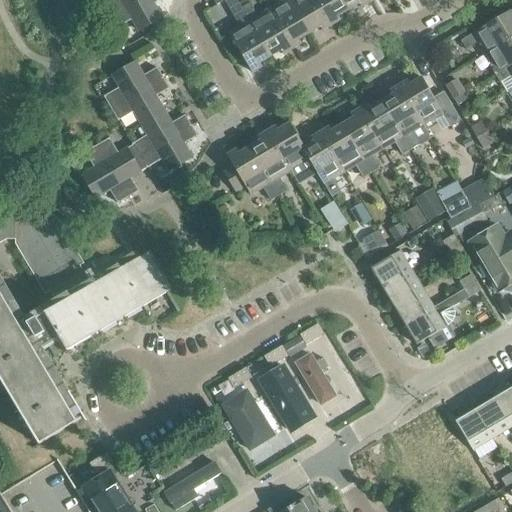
[(110,0),(102,5),(109,17),(137,0),(110,0)]
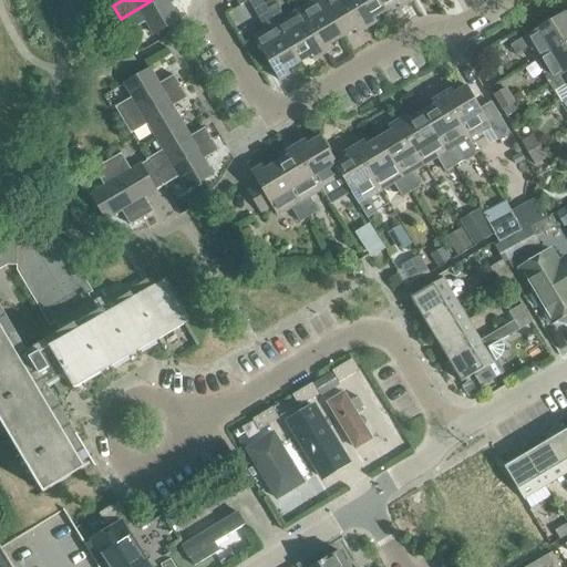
[(169,4),(177,0),(152,0),(121,19),(129,32),(146,21),(154,35),(179,20),(169,4)]
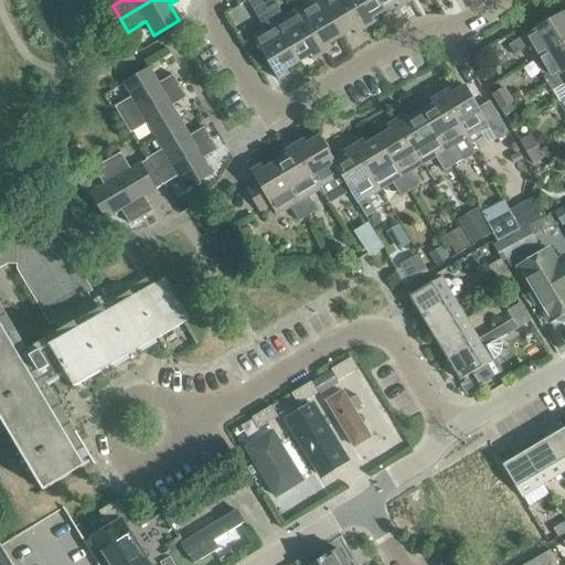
[(318,0),(306,0),(309,4),(297,12),(322,55),(332,49),(329,44),(341,38),(318,0)]
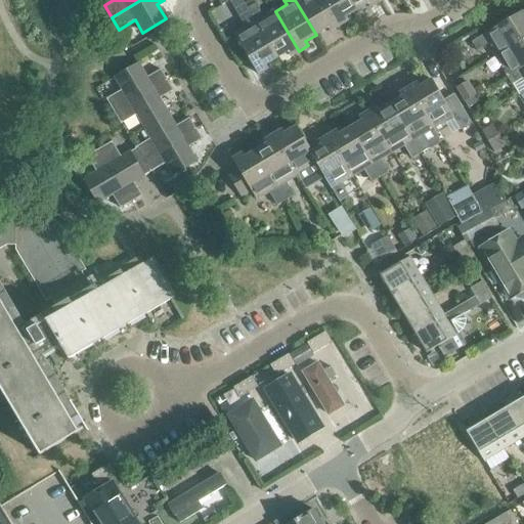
[(295,0),(316,35),(328,29),(330,33),(339,27),(322,0),(295,0)]
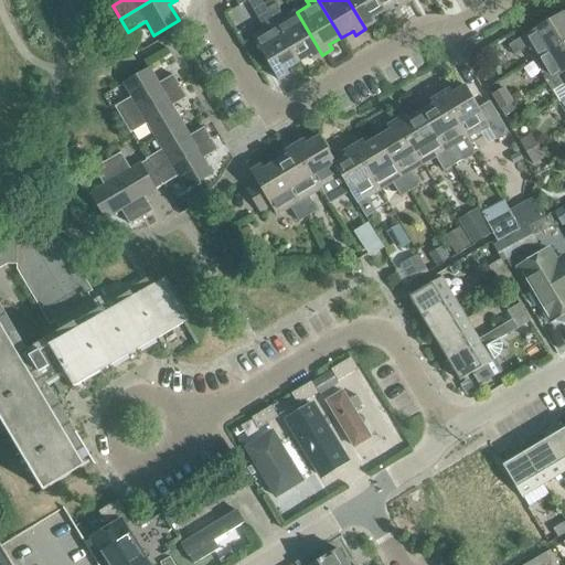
[(348,0),(365,29),(375,23),(373,19),(384,12),(376,0),(348,0)]
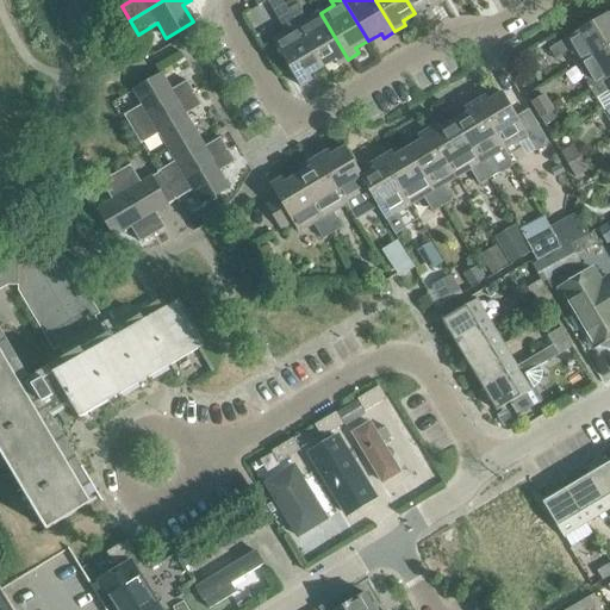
[(439,0),(406,0),(415,13),(428,5),(430,10),(441,4),(439,0)]
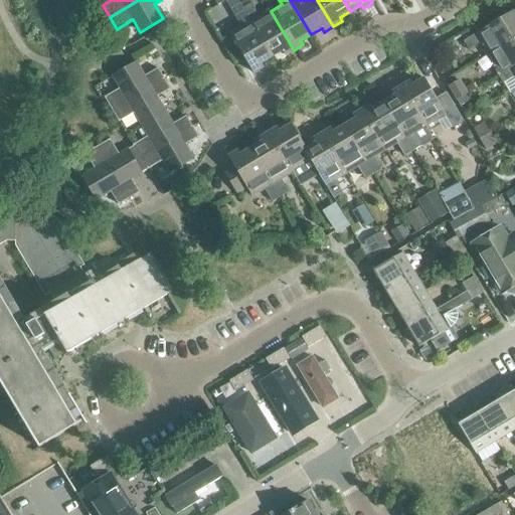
[(271,11),(260,17),(250,4),(242,9),(272,57),(282,51),(285,55),(294,50),(271,11)]
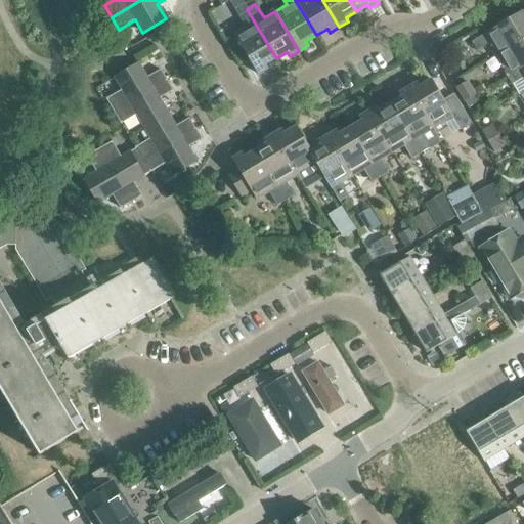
[(234,35),(258,75),(268,70),(265,66),(276,58),(247,9),(238,14),(247,28),(234,35)]
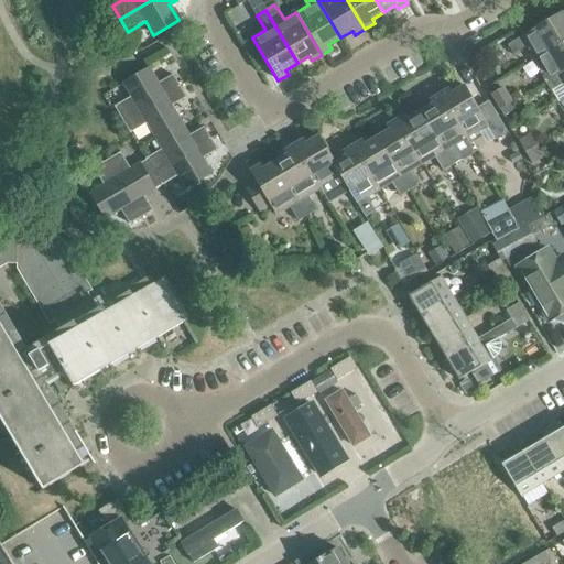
[(529,46),(535,58),(563,41),(563,18),(561,13),(507,45),(513,55),(529,46)]
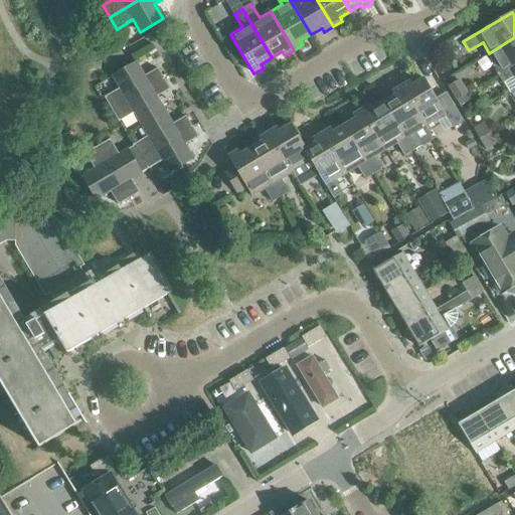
[(493,67),(498,75),(514,63),(514,37),(489,53),(496,64),(493,67)]
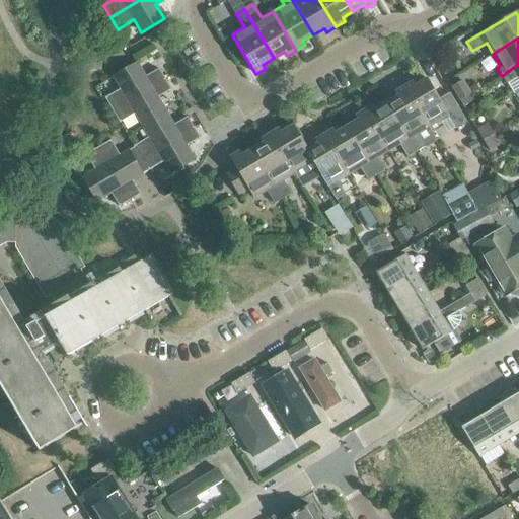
[(122,89),(105,98),(113,110),(165,80),(159,69),(145,77),(137,63),(114,77),(122,89)]
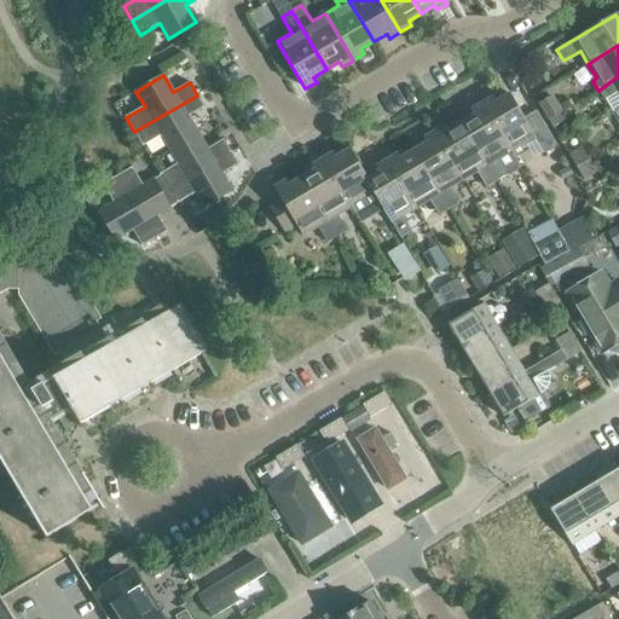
[(618,76),(599,91),(603,100),(618,91),(618,76)]
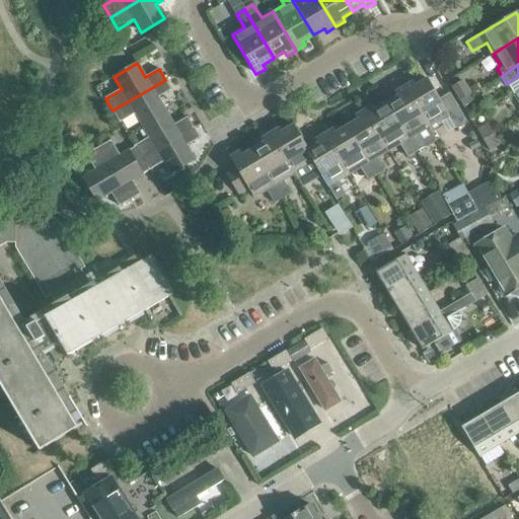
[(413,82),(403,87),(428,127),(447,116),(455,129),(466,123),(449,94),(439,100),(427,79),(416,85),(413,82)]
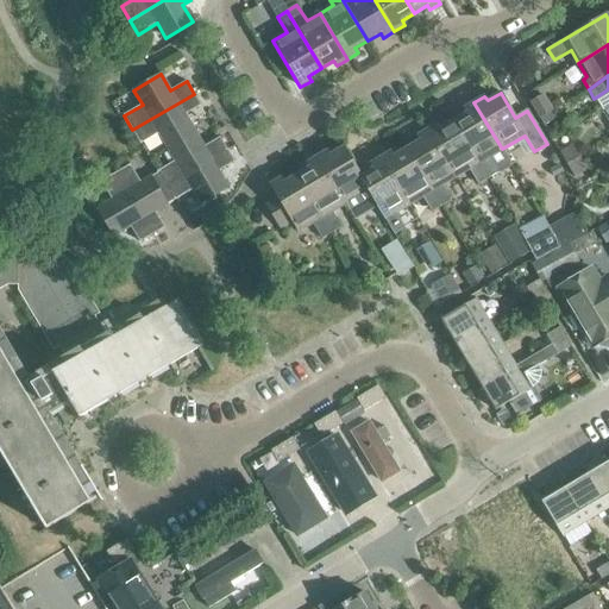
[(194,94),(132,130),(140,144),(159,133),(169,150),(182,142),(179,137),(193,129),(184,115),(201,106),(194,94)]
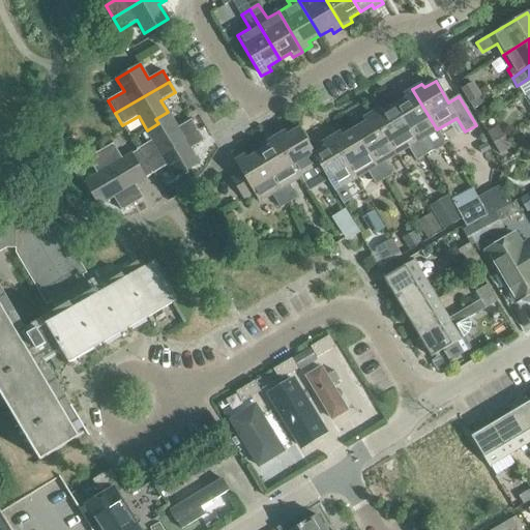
[(479,97),(480,97),(472,83),(461,89),(470,104),(479,97)]
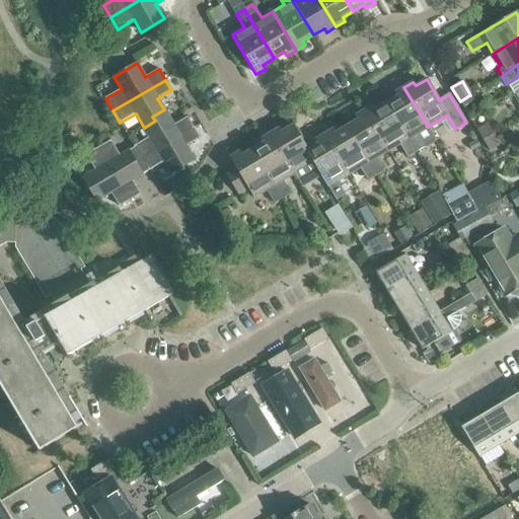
[(428,127),(403,87),(394,92),(397,96),(386,102),(416,153),(425,148),(428,148),(434,144),(436,142),(437,141),(428,127)]
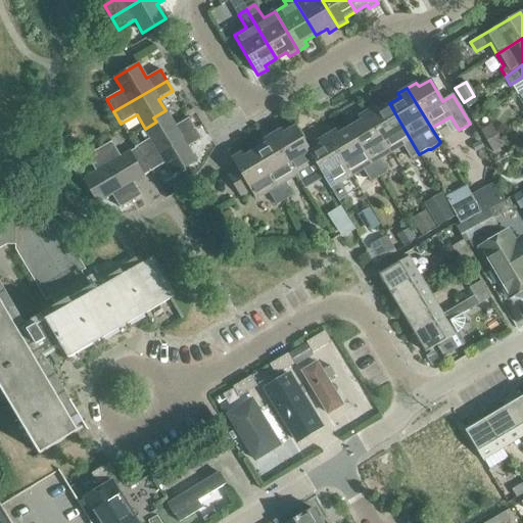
[(467,107),(477,102),(473,96),(464,102),(467,107)]
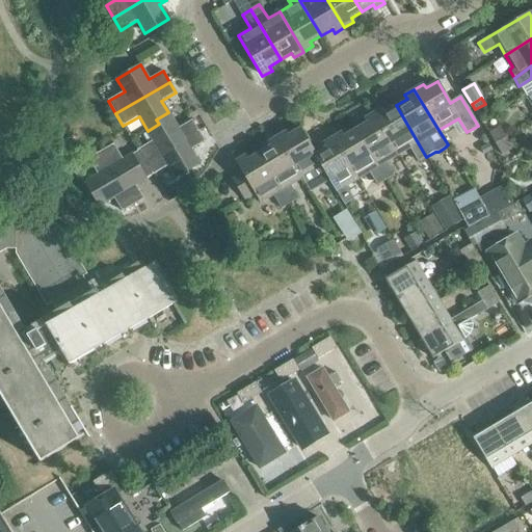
[(418,161),(426,157),(396,105),(386,112),(382,108),(373,113),(398,154),(409,148),(418,161)]
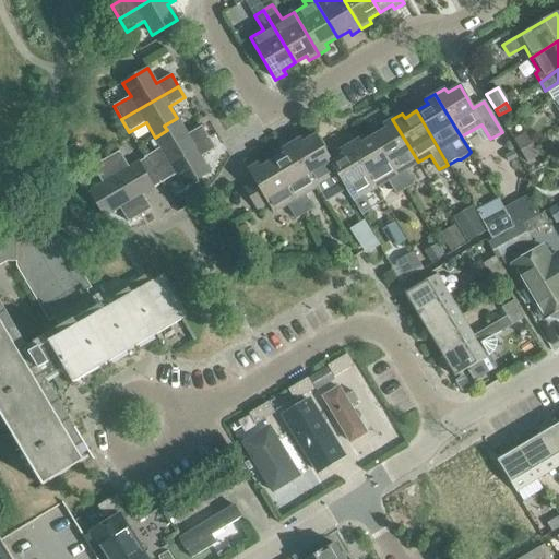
[(151,171),(209,138),(202,127),(187,135),(177,118),(164,126),(167,130),(155,138),(162,149),(144,158),(145,159),(144,159),(151,171)]
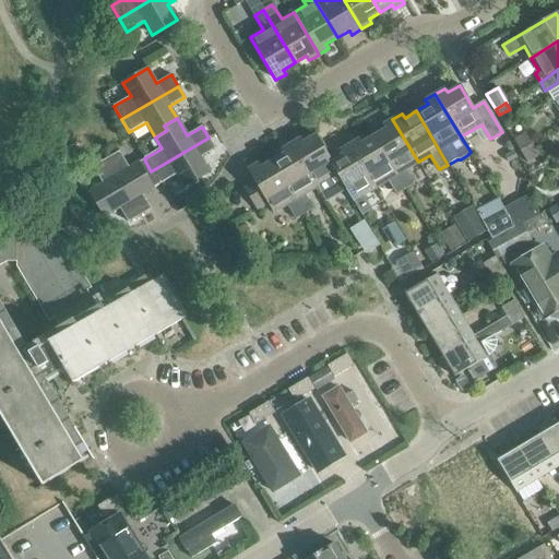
[(385,130),(373,137),(405,190),(414,185),(405,169),(418,162),(392,119),(382,126),(385,130)]
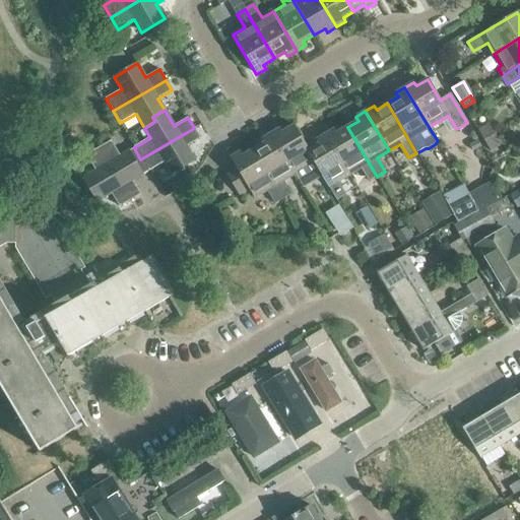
[(484,141),(494,135),(488,125),(477,130),(484,141)]
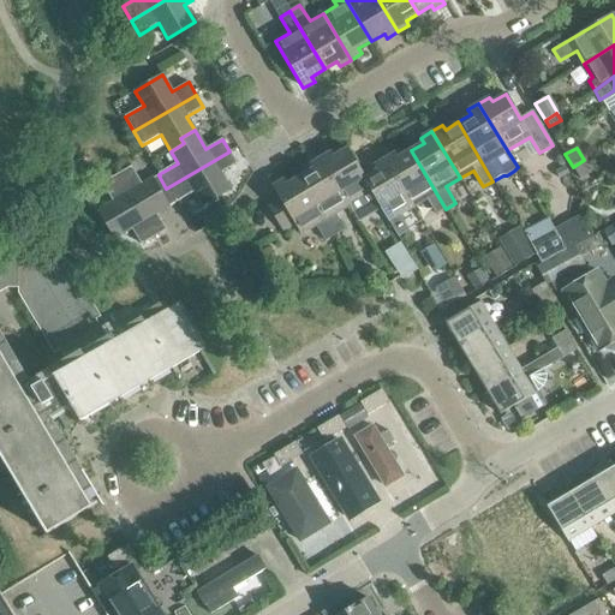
[(364,178),(347,149),(334,156),(330,153),(321,159),(348,206),(362,197),(371,214),(381,208),(382,208),(364,178)]
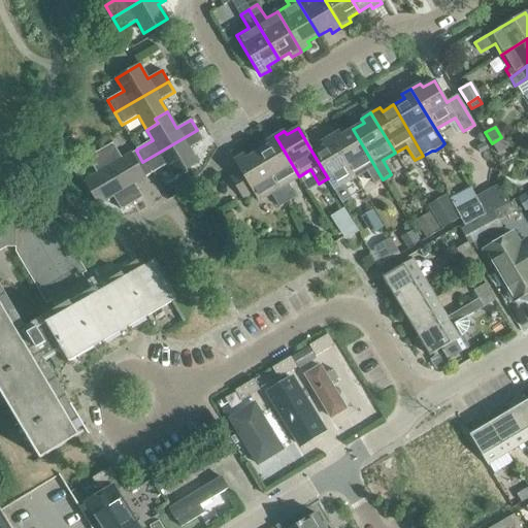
[(339,131),(330,137),(354,177),(366,170),(374,185),(383,179),(353,129),(341,135),(339,131)]
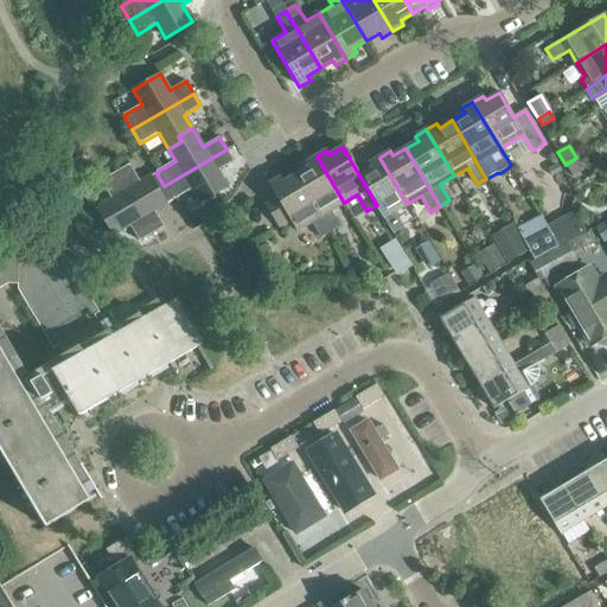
[(217,171),(234,161),(227,149),(164,186),(173,200),(191,190),(200,204),(228,187),(217,171)]
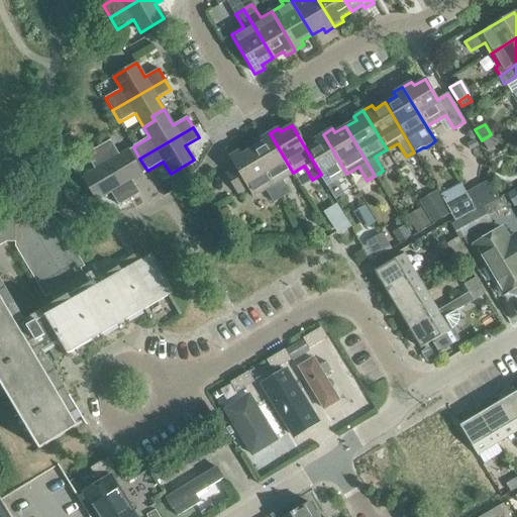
[(251,149),(282,198),(290,193),(282,179),(293,173),(270,133),(260,138),(263,142),(251,149)]
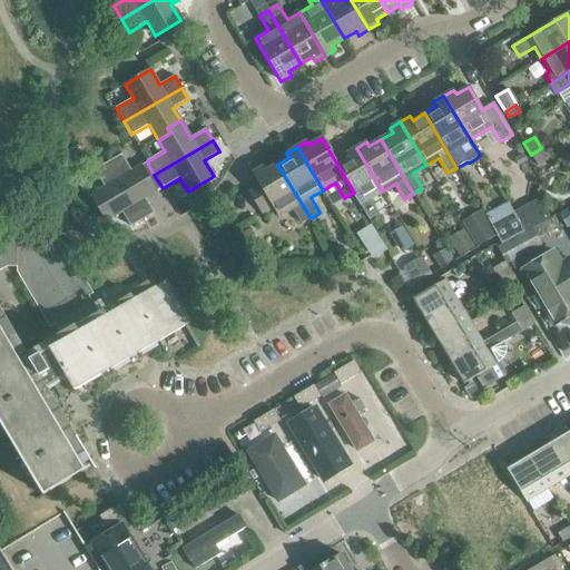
[(382,192),(356,148),(346,154),(349,158),(337,165),(354,193),(353,193),(369,219),(379,214),(370,198),(382,192)]
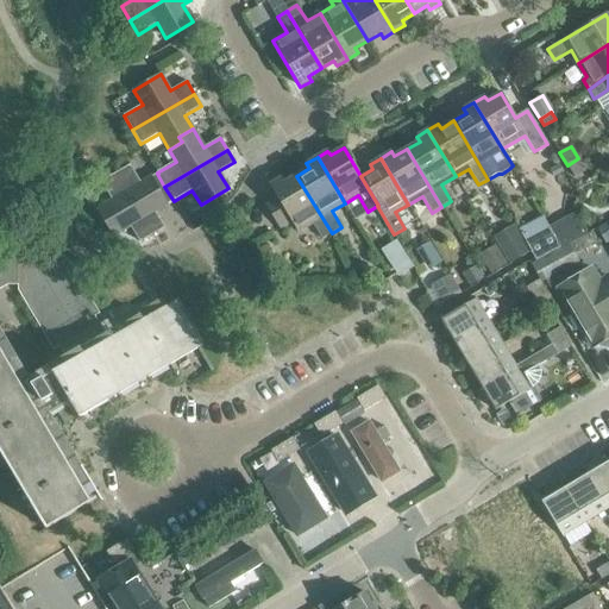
[(575,177),(585,170),(578,158),(567,165),(575,177)]
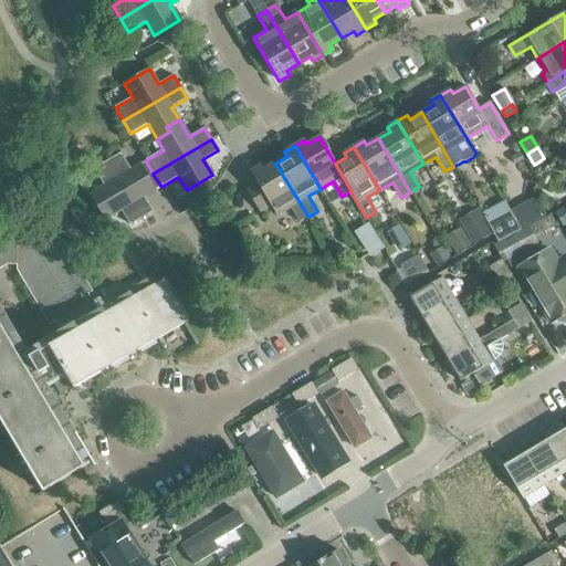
[(153,174),(146,161),(130,170),(121,154),(107,161),(140,219),(153,212),(144,197),(161,187),(153,174)]
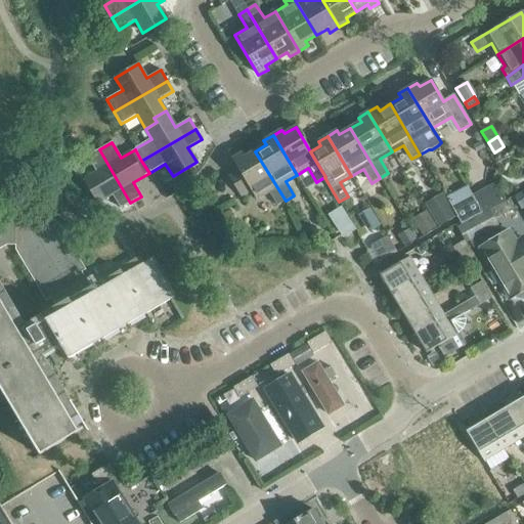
[(130,203),(99,149),(87,157),(96,172),(84,180),(97,204),(112,194),(120,209),(130,203)]
